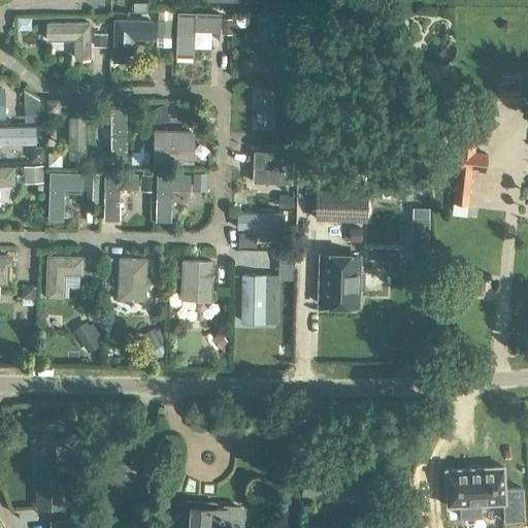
[(176,0),(213,9),(216,0),(176,0)]
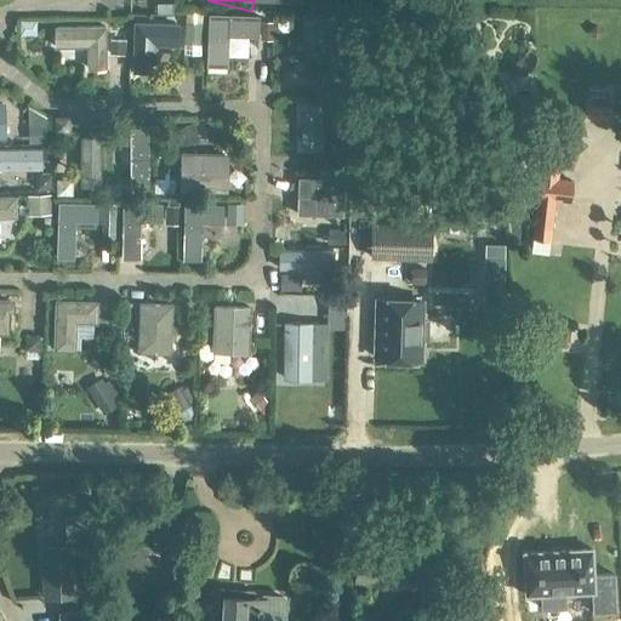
[(172,4),(157,4),(157,13),(172,13),(172,4)]
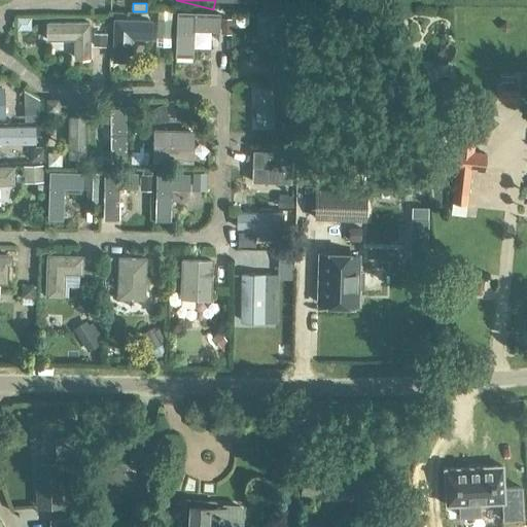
[(175,12),(175,56),(191,56),(191,30),(217,30),(217,12),(175,12)]
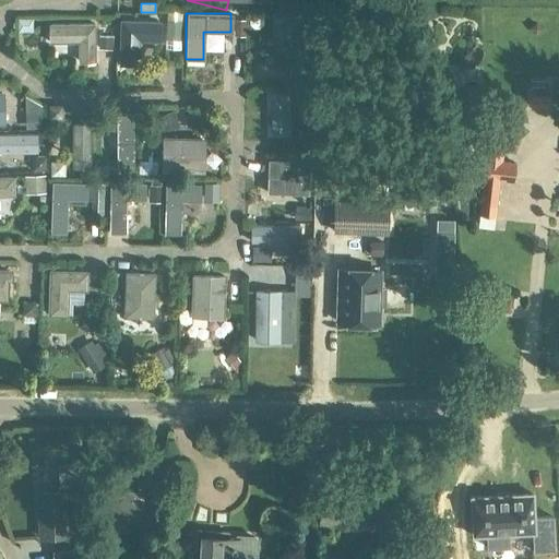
[(273,13),(273,45),(313,45),(313,13),(273,13)]
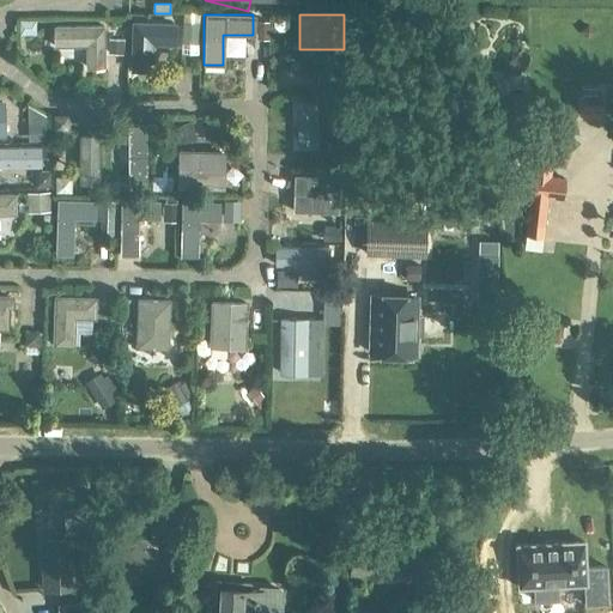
[(258,22),(258,40),(269,40),(269,22),(258,22)]
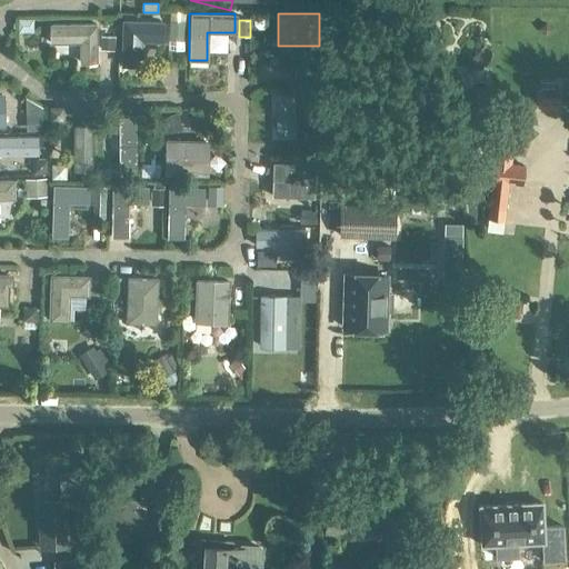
[(170,21),(169,40),(185,41),(186,22),(170,21)]
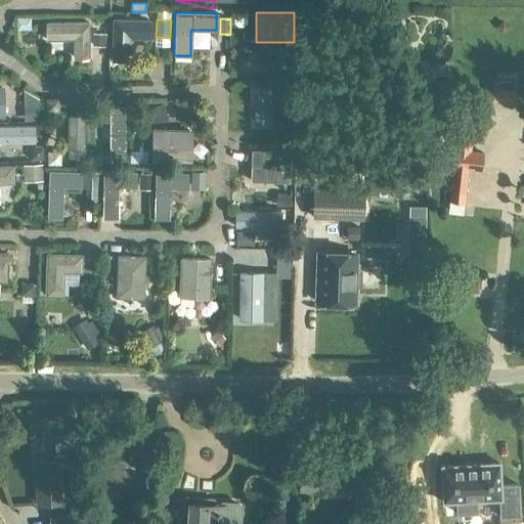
[(112,22),(112,59),(129,59),(129,38),(149,38),(149,22),(112,22)]
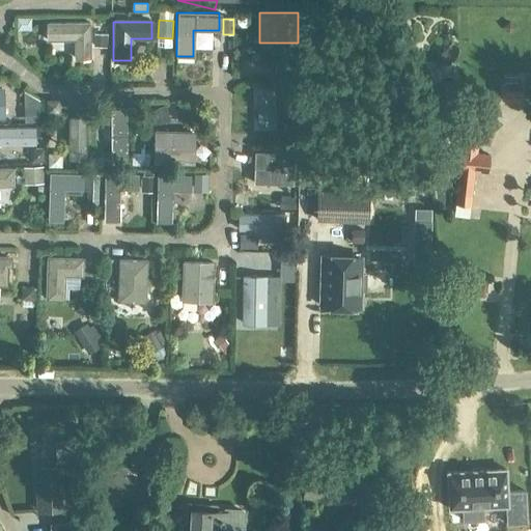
[(90,23),(48,24),(48,40),(76,40),(76,59),(90,59),(90,23)]
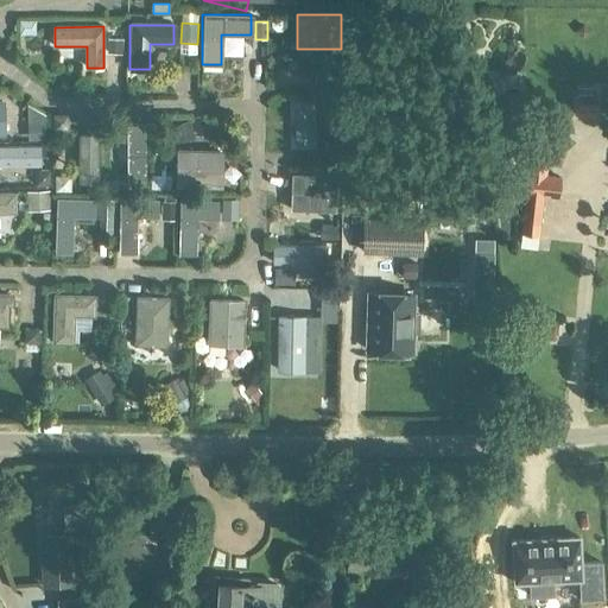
[(108,38),(108,55),(124,55),(124,38),(108,38)]
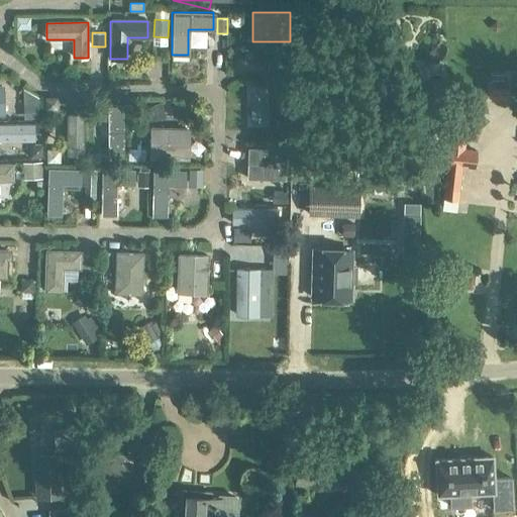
[(289,76),(289,61),(268,62),(269,72),(275,72),(275,77),(289,76)]
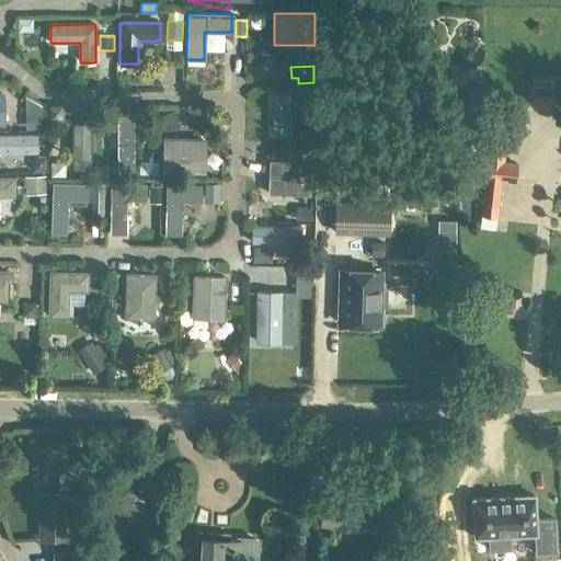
[(293,125),(293,89),(272,90),(273,126),(293,125)]
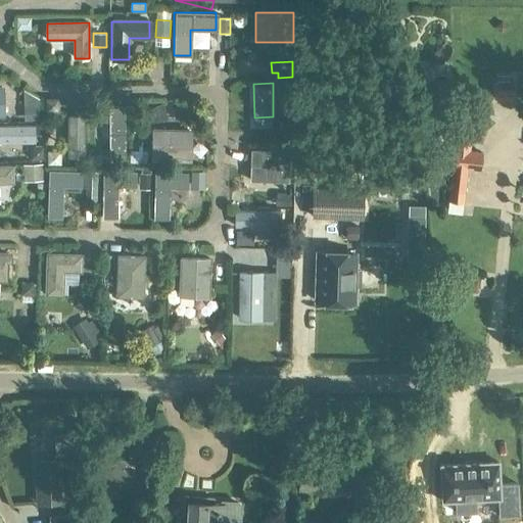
[(492,101),(513,102),(513,91),(493,90),(492,101)]
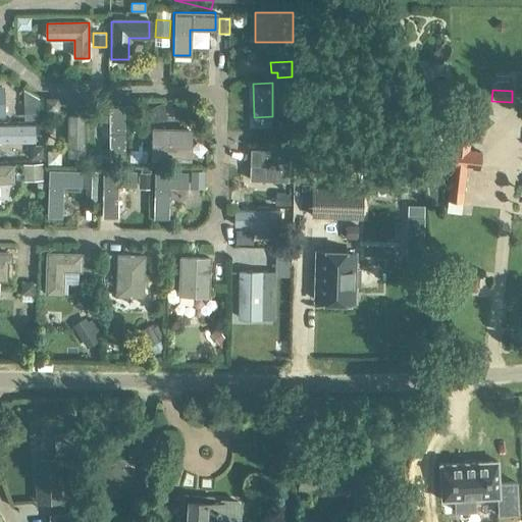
[(59,98),(45,98),(45,113),(59,112),(59,98)]
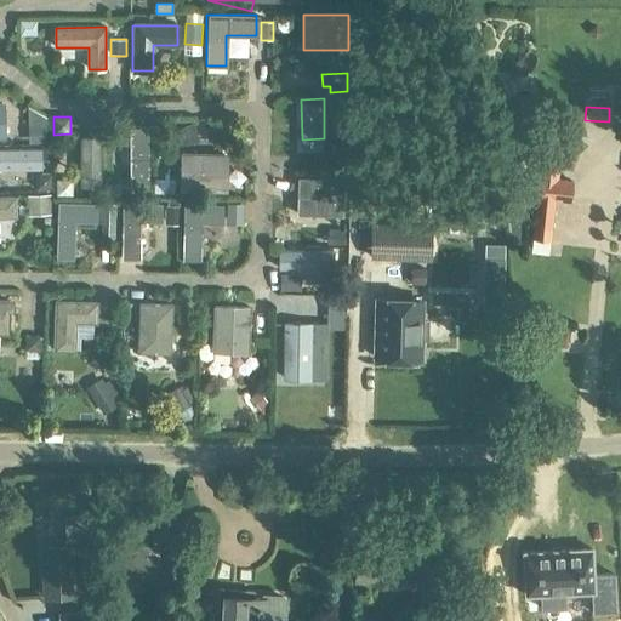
[(194,123),(175,127),(180,147),(199,142),(194,123)]
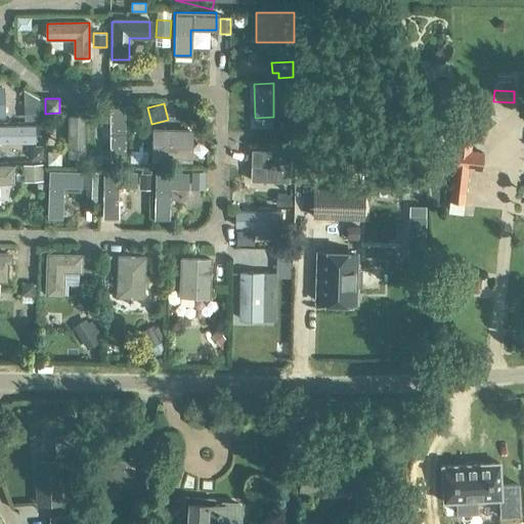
[(24,108),(24,121),(40,121),(40,108),(24,108)]
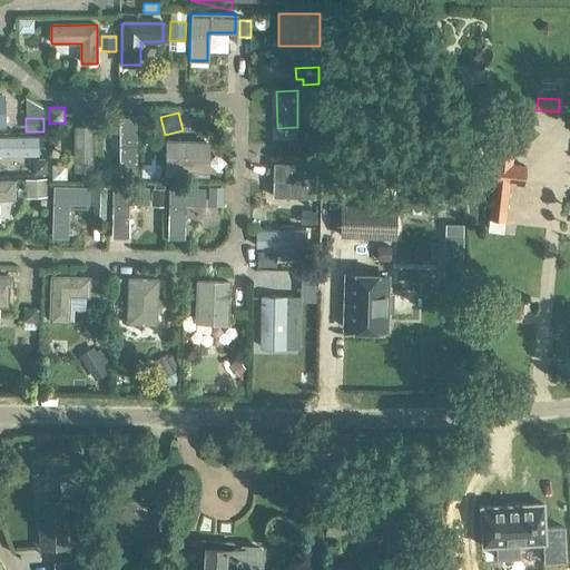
[(48,134),(39,135),(39,148),(49,147),(48,134)]
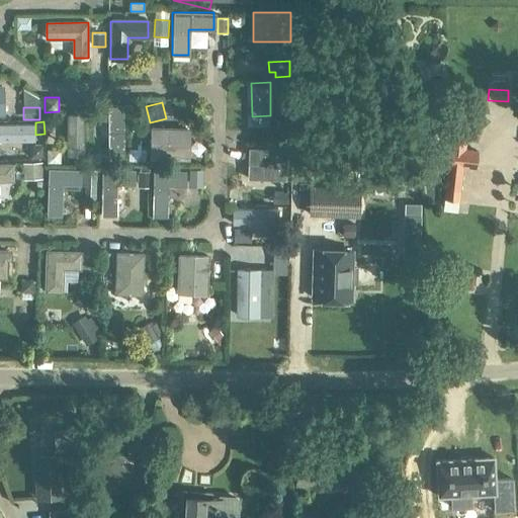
[(151,127),(151,158),(187,158),(187,127),(151,127)]
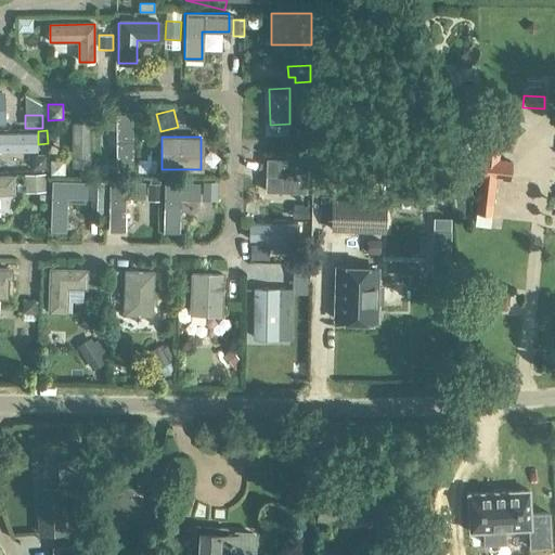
[(476,214),(475,226),(490,228),(492,216),(497,179),(510,181),(513,162),(499,160),(501,142),(483,140),(479,177),(476,214)]
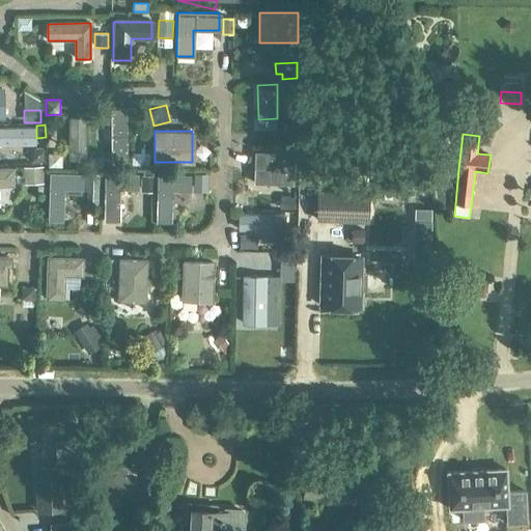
[(44,148),(31,149),(31,162),(45,162),(44,148)]
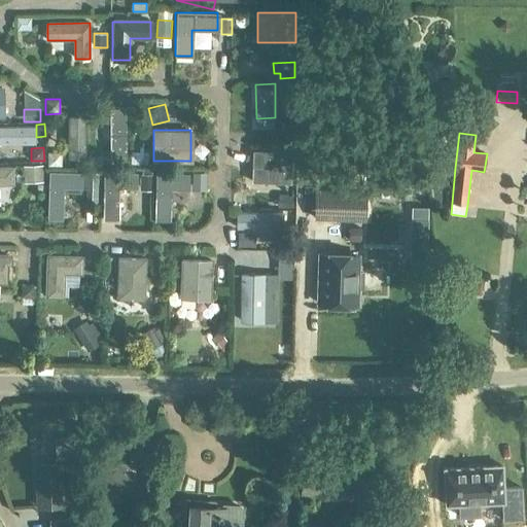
[(254,150),(253,182),(290,183),(290,151),(254,150)]
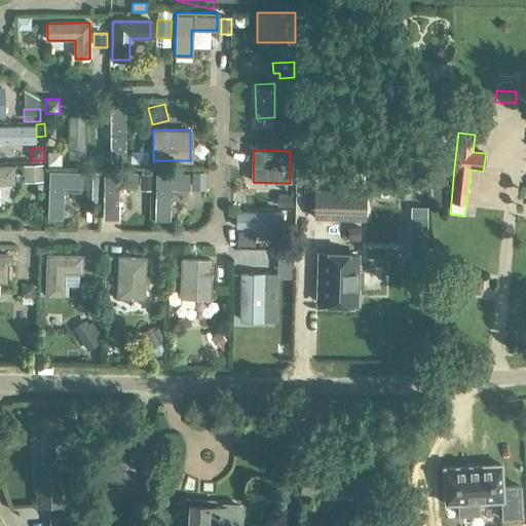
[(149,152),(132,151),(130,163),(149,164),(149,152)]
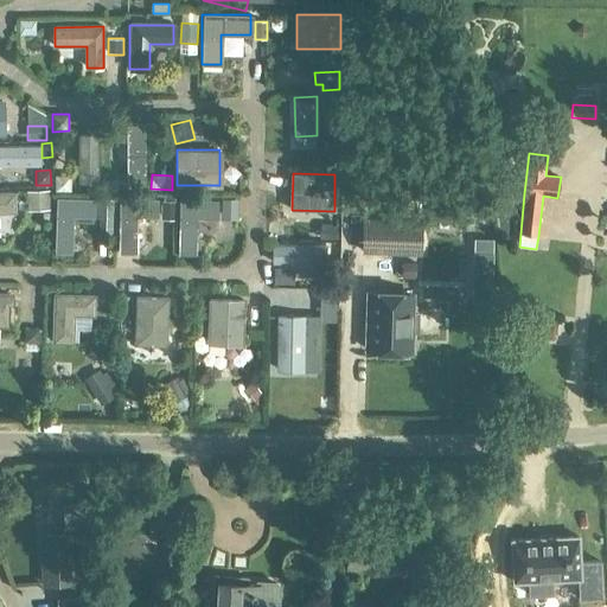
[(85,185),(85,195),(101,195),(101,185),(85,185)]
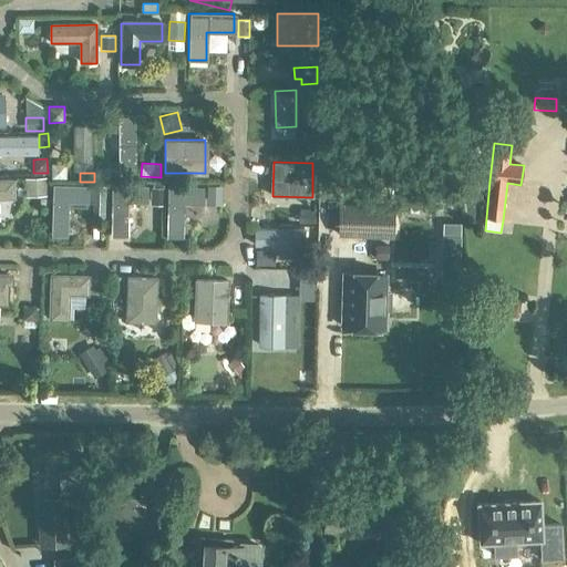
[(0,178),(0,198),(12,199),(12,179),(0,178)]
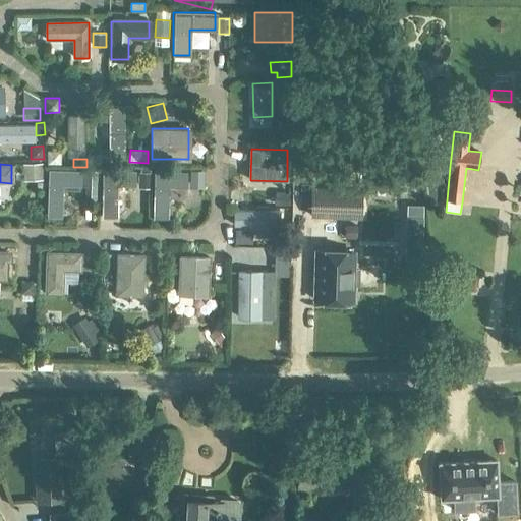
[(42,164),(23,165),(23,181),(43,180),(42,164)]
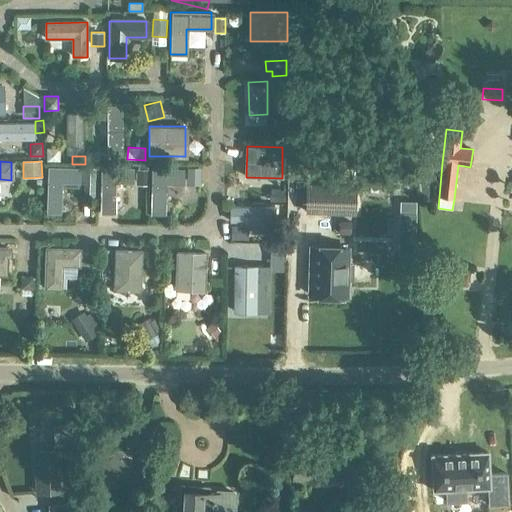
[(100,167),(100,212),(116,212),(116,183),(132,183),(132,167),(100,167)]
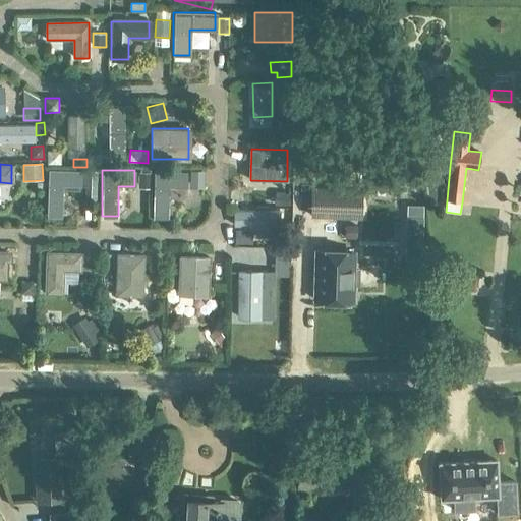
[(47,171),(47,216),(62,216),(62,186),(81,186),(81,171),(47,171)]
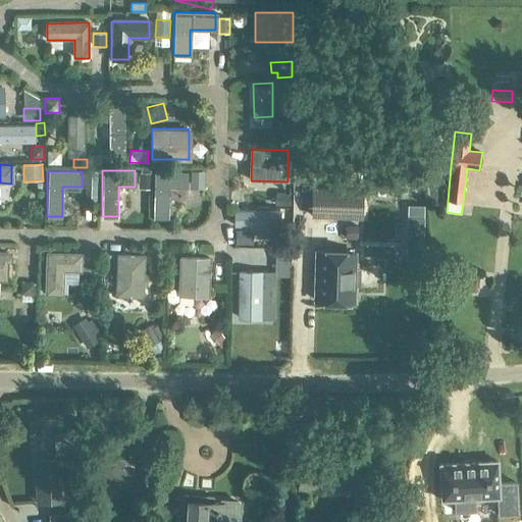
[(84,171),(84,189),(86,189),(96,189),(99,189),(99,172),(84,171)]
